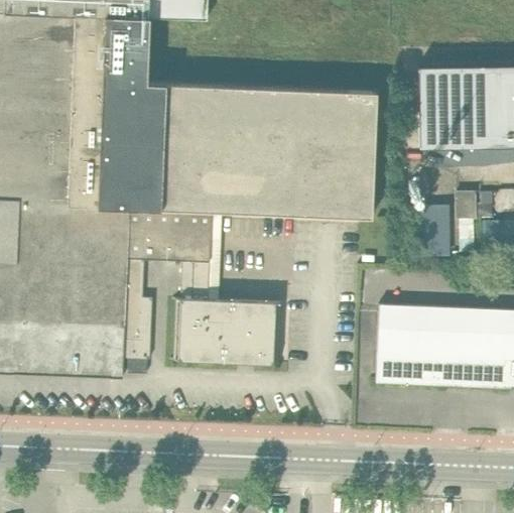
[(378,94),(147,85),(149,16),(209,18),(209,0),(0,0),(0,375),(14,376),(14,371),(111,375),(111,380),(124,380),(125,360),(130,360),(129,375),(148,375),(149,361),(151,361),(151,359),(141,359),(145,261),(183,263),(182,299),(173,299),(173,301),(182,301),(180,360),(171,360),(171,362),(282,366),(282,364),(273,364),(275,305),(285,306),(285,303),(209,300),(213,213),(373,220),(378,94)]
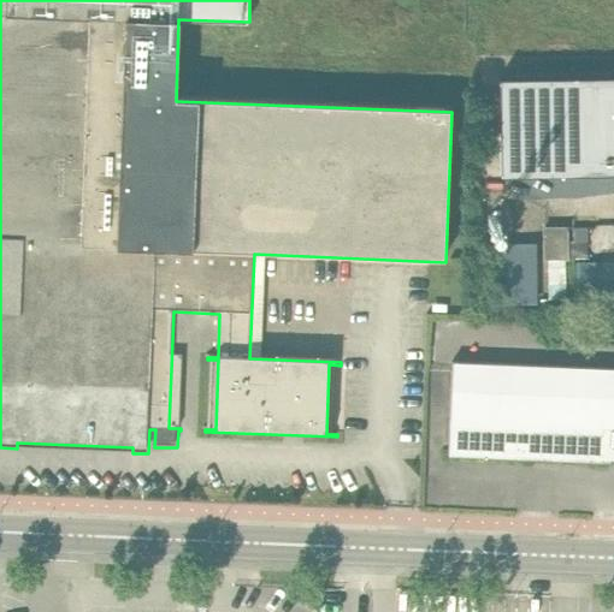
[(613,78),(501,81),(503,178),(613,176),(613,78)]
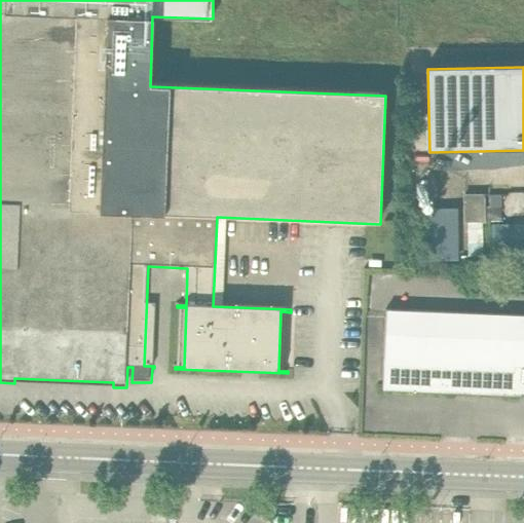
[(466,197),(466,224),(485,223),(485,197),(466,197)]
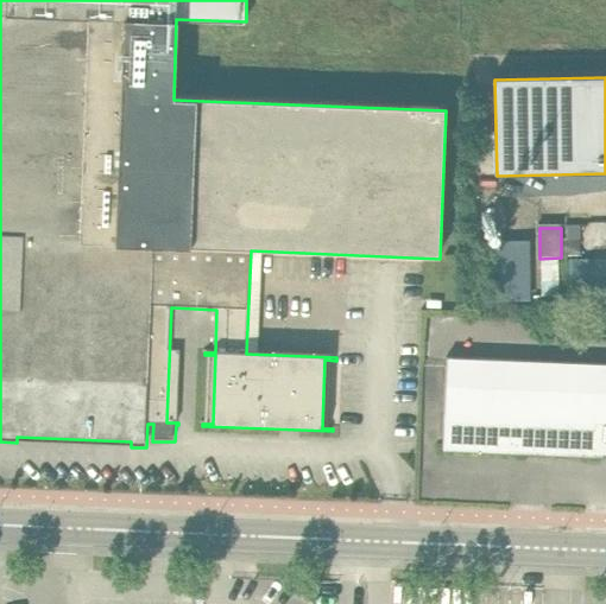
[(581,228),(567,228),(568,243),(581,242),(581,228)]
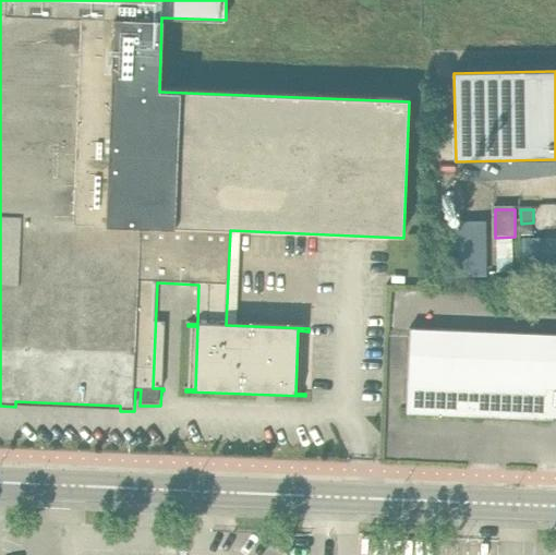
[(458,225),(460,277),(486,277),(485,224),(458,225)]
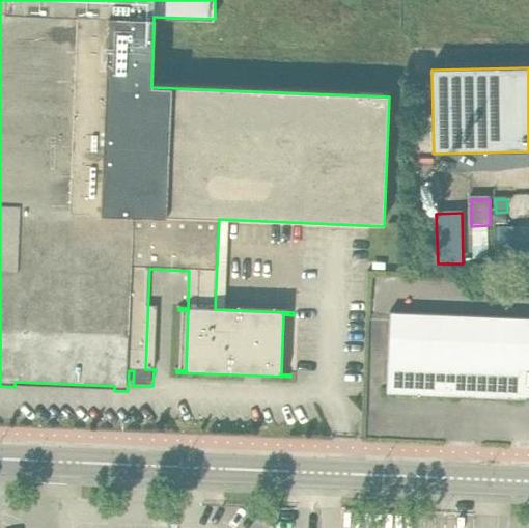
[(528,320),(391,314),(390,344),(388,395),(528,400),(528,320)]
